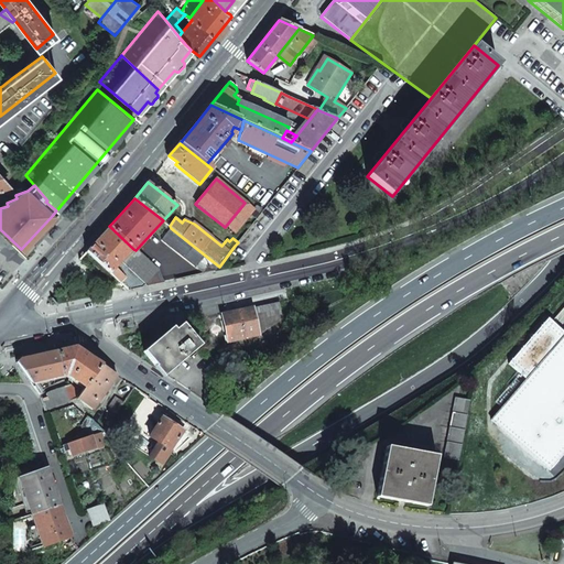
[(86,252),(110,273),(133,249),(109,226),(86,252)]
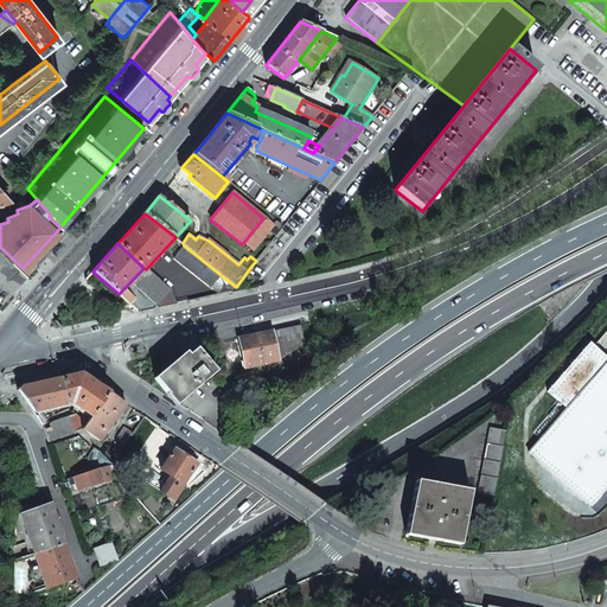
[(173,259),(218,294),(231,292),(236,287),(184,246),(181,248),(173,259)]
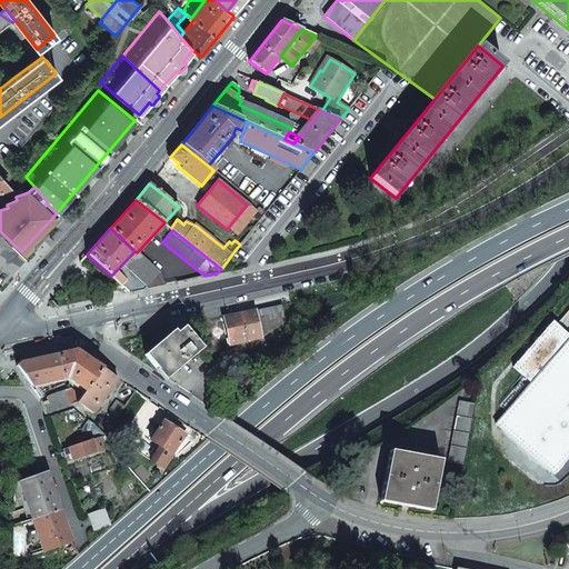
[(111,276),(129,292),(138,291),(143,285),(146,287),(159,273),(137,252),(135,251),(111,276)]
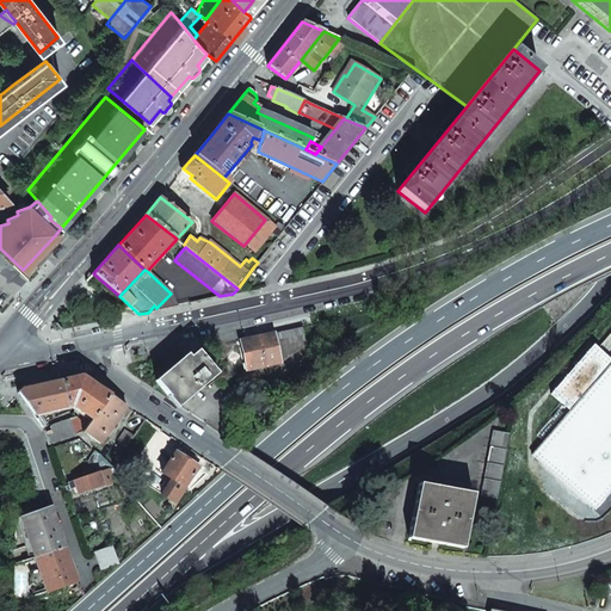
[(156,308),(159,310),(177,306),(171,294),(156,308)]
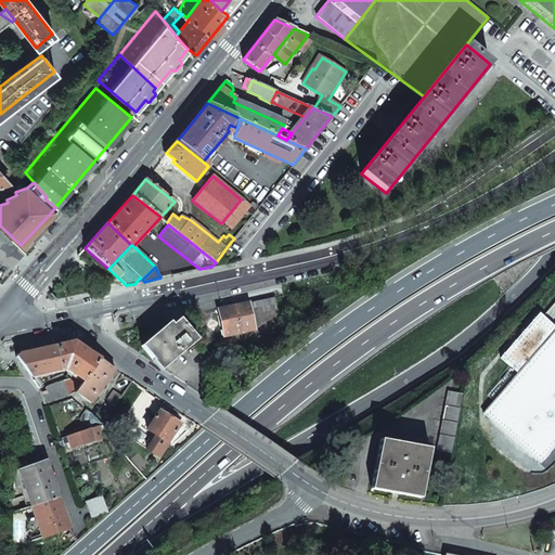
[(248,302),(254,330),(278,313),(274,297),(248,302)]
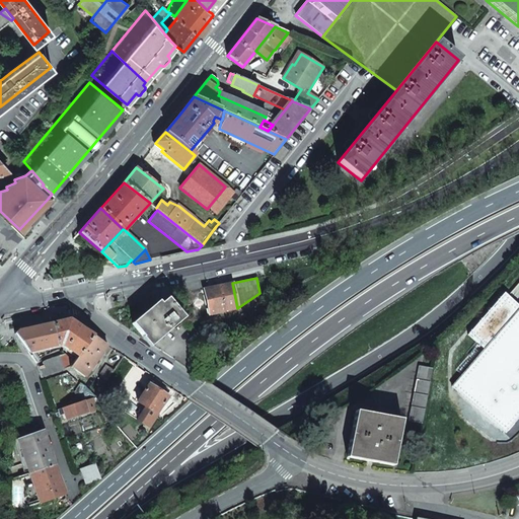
[(205,289),(210,314),(237,308),(232,283),(205,289)]
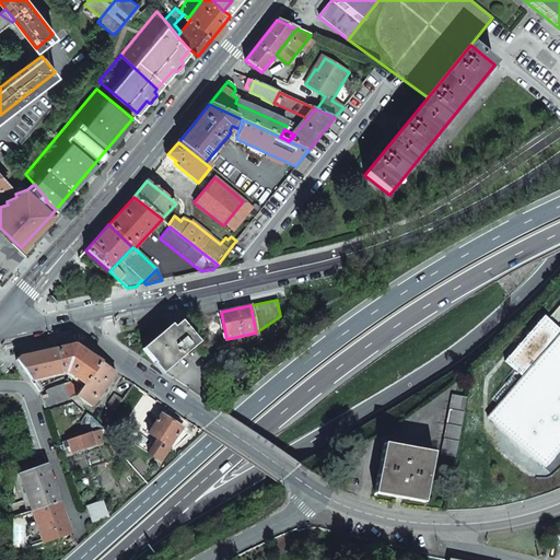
[(523,377),(488,418),(545,467),(559,448),(559,335),(558,337),(540,321),(504,361),(523,377)]
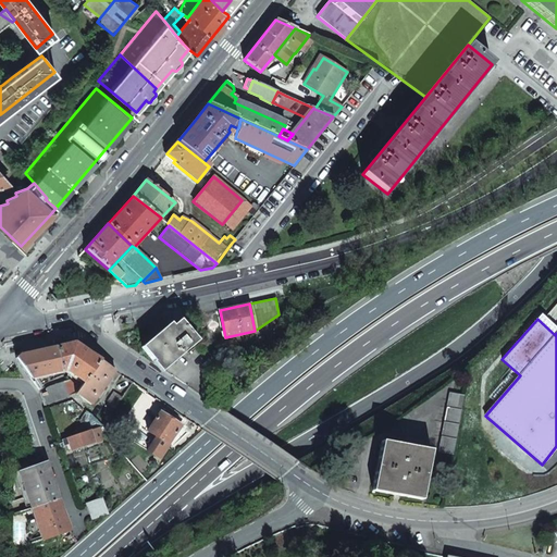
[(155,361),(163,370),(198,341),(180,320),(160,336),(158,334),(140,347),(153,362),(155,361)]
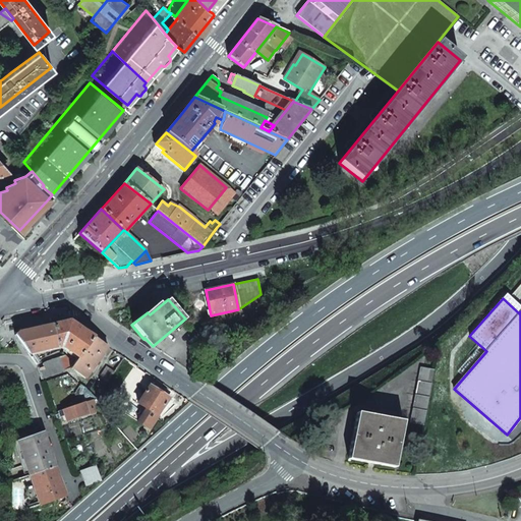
[(14,335),(29,354),(61,346),(78,358),(94,337),(69,321),(53,325),(18,332),(14,335)]
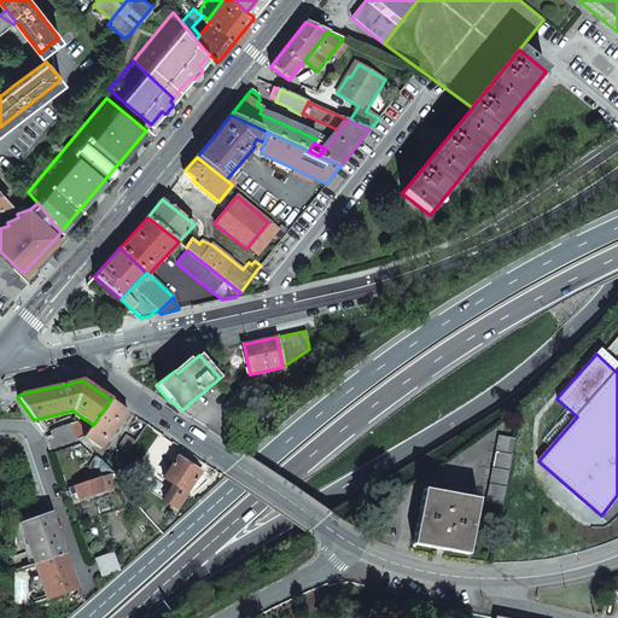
[(85,438),(101,449),(127,412),(111,400),(93,425),(87,432),(85,438)]
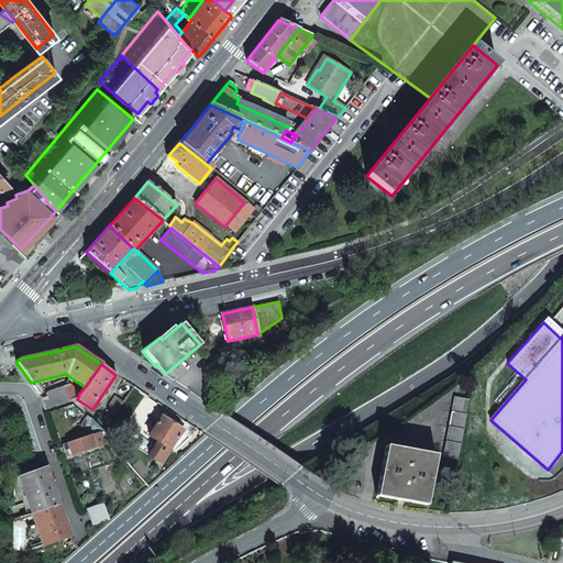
[(41,399),(44,410),(77,399),(79,394),(70,385),(46,394),(47,397),(41,399)]
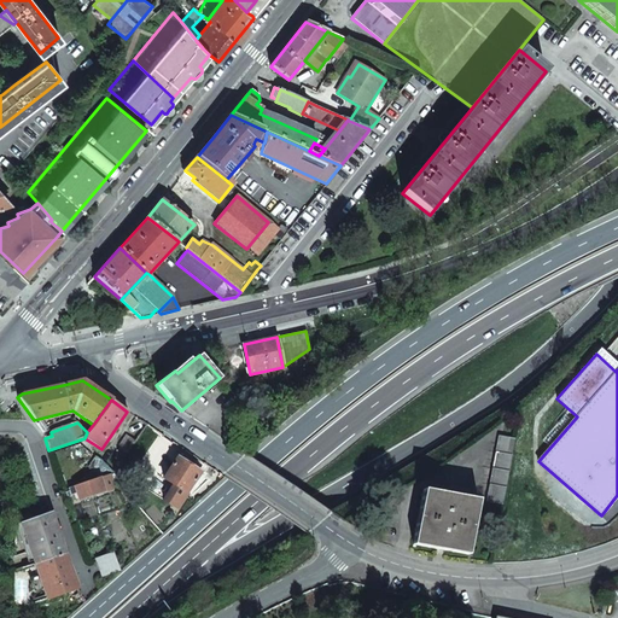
[(487,502),(502,505),(514,439),(497,436),(487,502)]
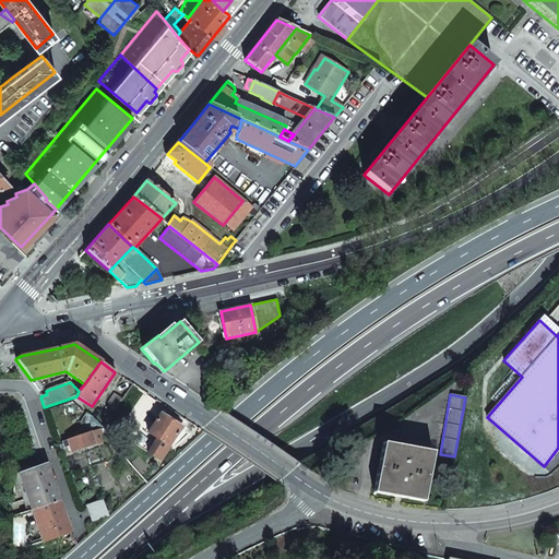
[(147,452),(154,458),(157,453),(159,455),(161,453),(163,454),(180,427),(159,414),(149,432),(157,439),(147,452)]
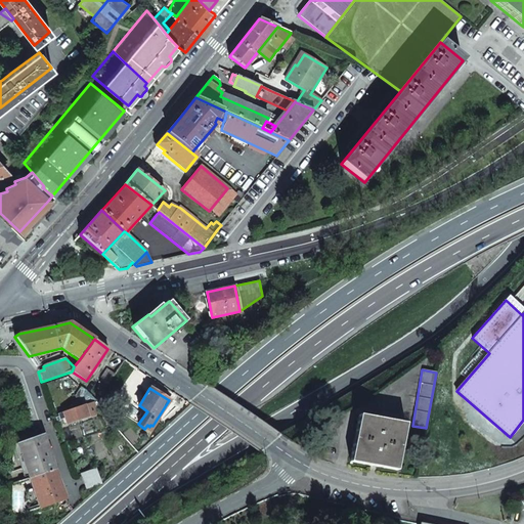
[(64,419),(67,424),(96,413),(92,402),(62,412),(64,419)]
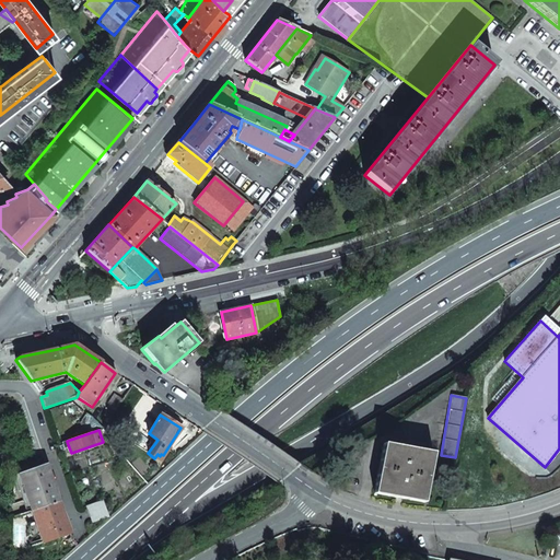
[(374,493),(424,503),(433,453),(383,443),(374,493)]
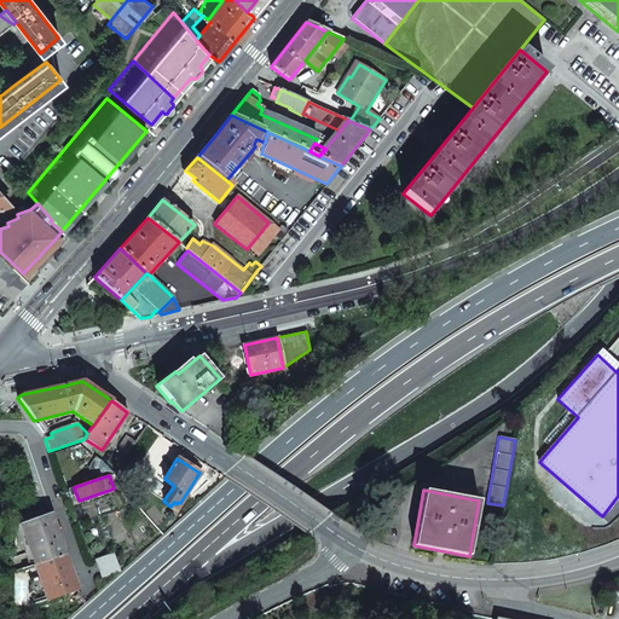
[(63,555),(50,515),(21,526),(34,565),(63,555)]
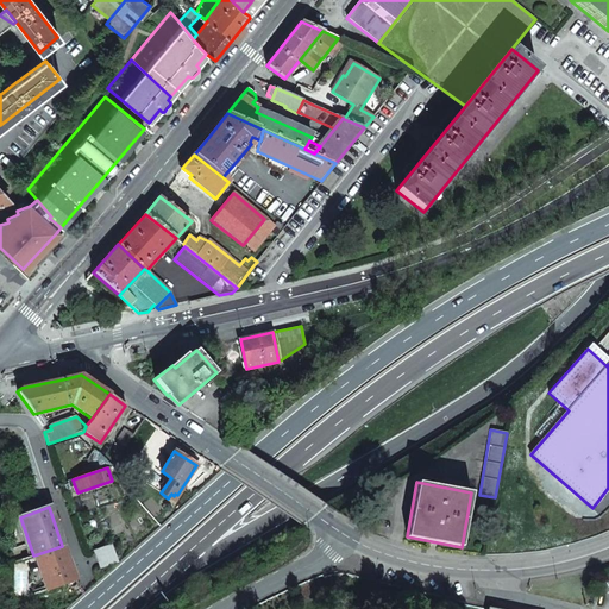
[(93,551),(99,569),(117,563),(111,545),(93,551)]
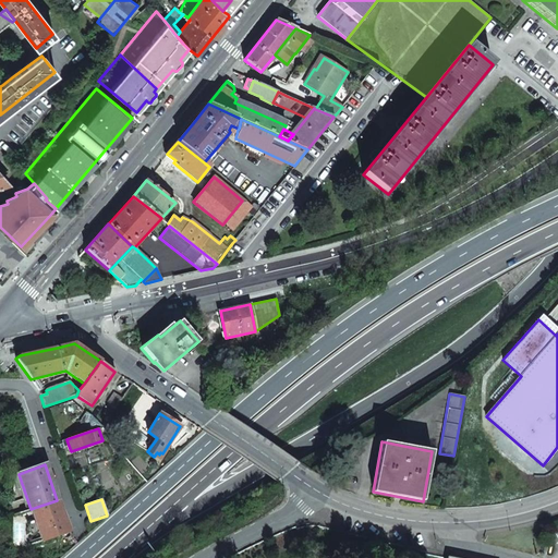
[(67,532),(64,523),(57,500),(31,509),(35,521),(38,531),(41,541),(67,532)]
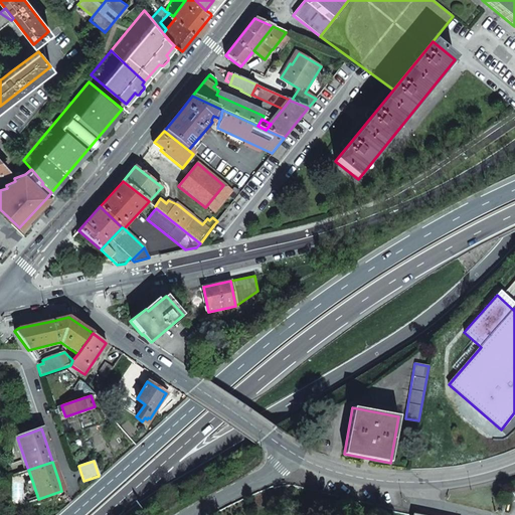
[(27,493),(35,490),(32,481),(24,484),(27,493)]
